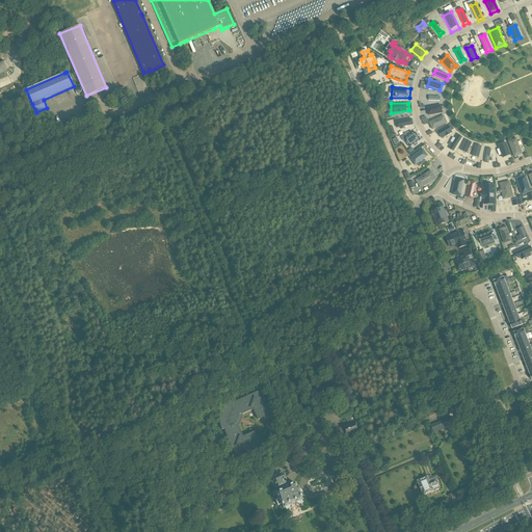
[(427,108),(429,115),(443,113),(441,105),(427,108)]
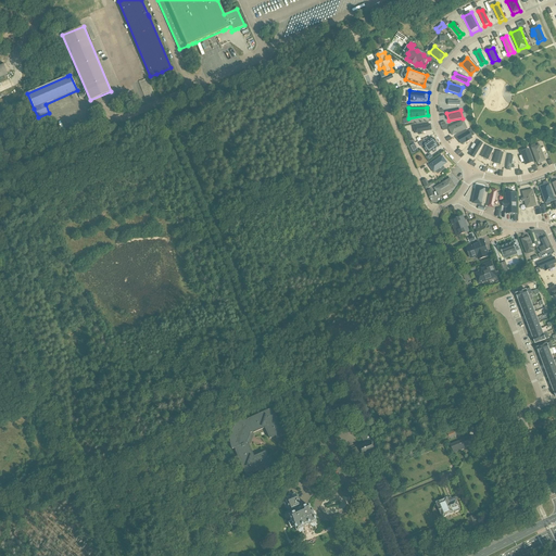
[(413,135),(430,128),(429,121),(409,124),(413,135)]
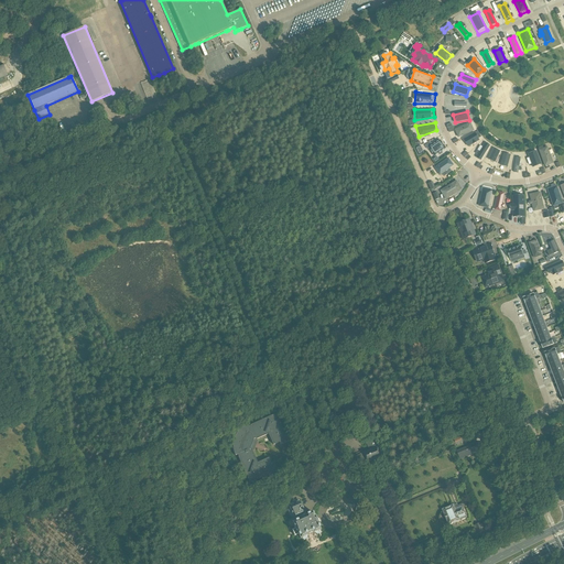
[(456,130),(459,137),(474,131),(470,123),(456,130)]
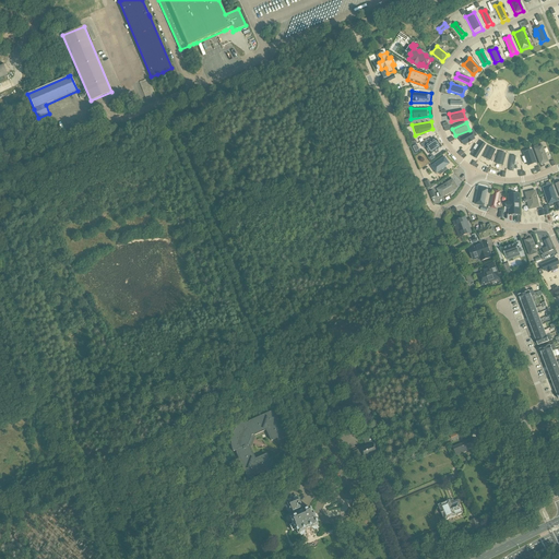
[(471,132),(460,139),(464,145),(475,139),(471,132)]
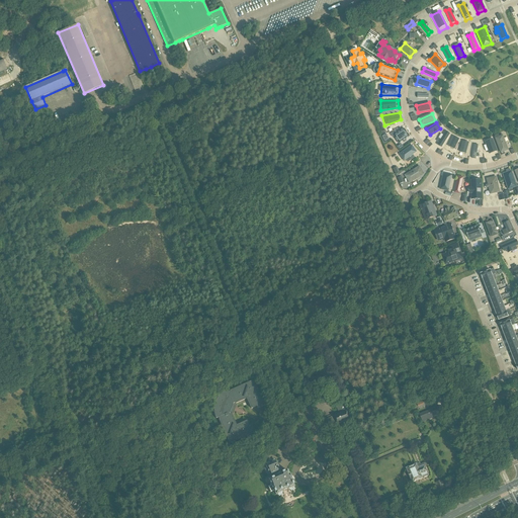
[(399,134),(394,137),(400,144),(410,137),(405,128),(402,131),(401,130),(398,132),(399,134)]
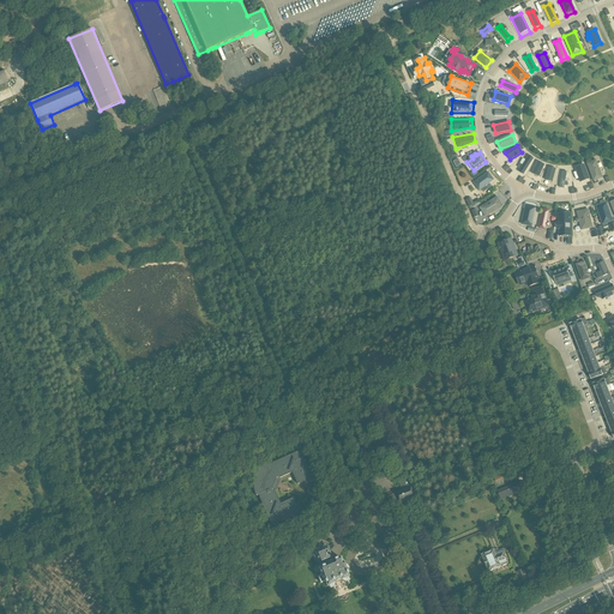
[(519,172),(523,174),(534,158),(529,156),(523,166),(521,164),(518,168),(521,169),(519,172)]
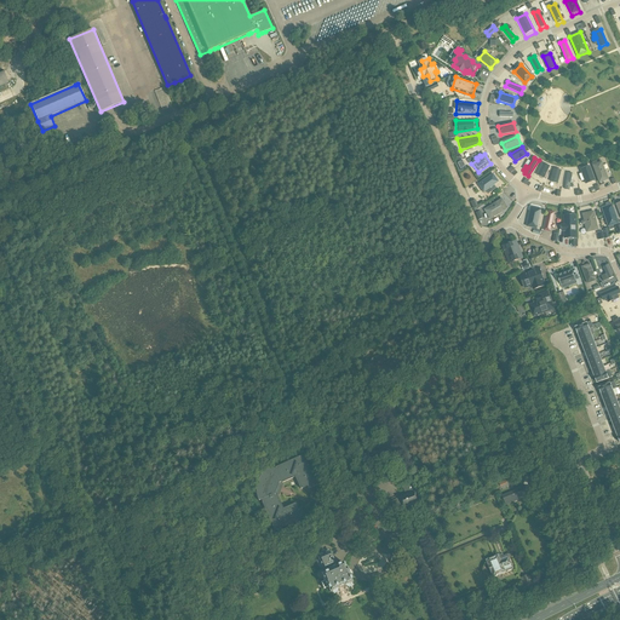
[(457,164),(460,172),(466,168),(461,160),(457,164)]
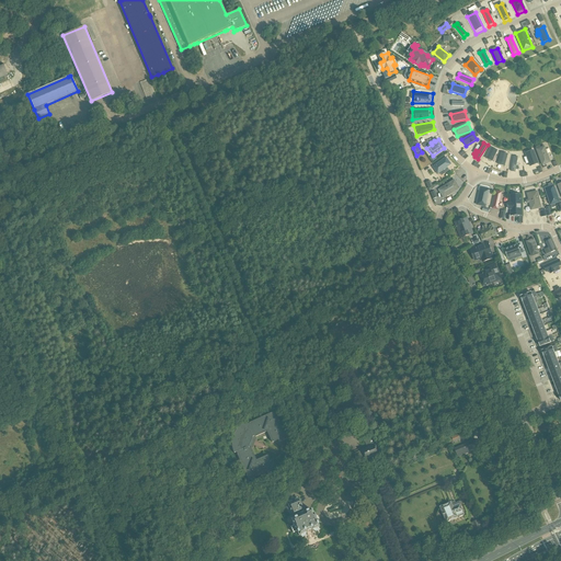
[(550,162),(544,146),(534,149),(540,165),(550,162)]
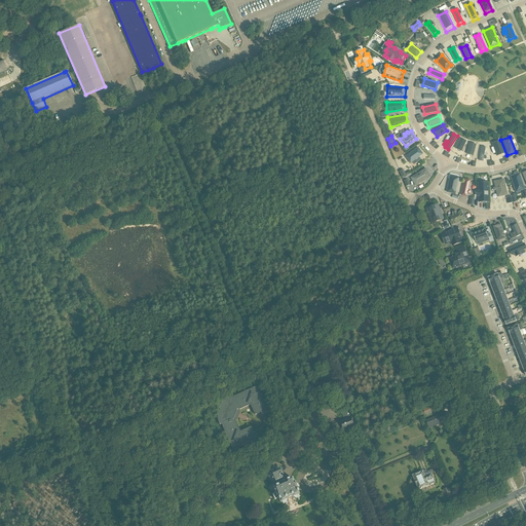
[(466,141),(461,139),(456,149),(461,151),(466,141)]
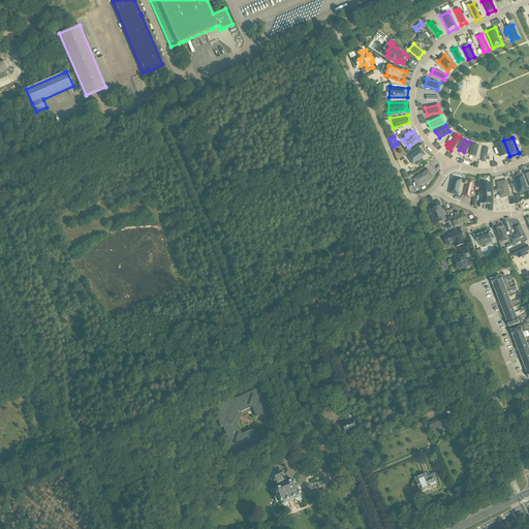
[(495,144),(500,157),(507,154),(502,142),(495,144)]
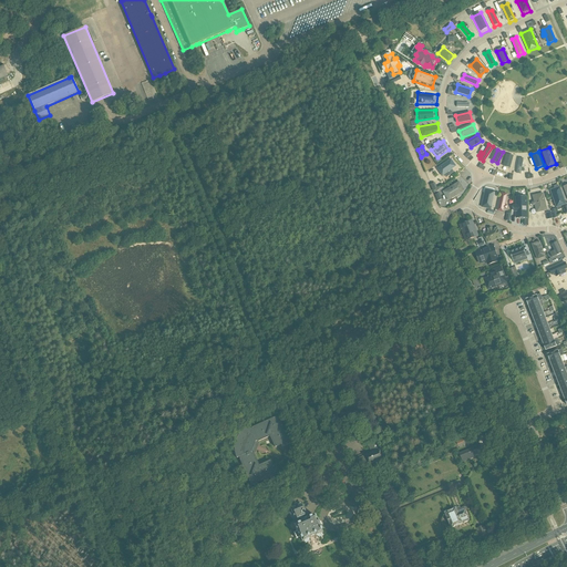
[(514,155),(506,153),(503,166),(509,168),(514,155)]
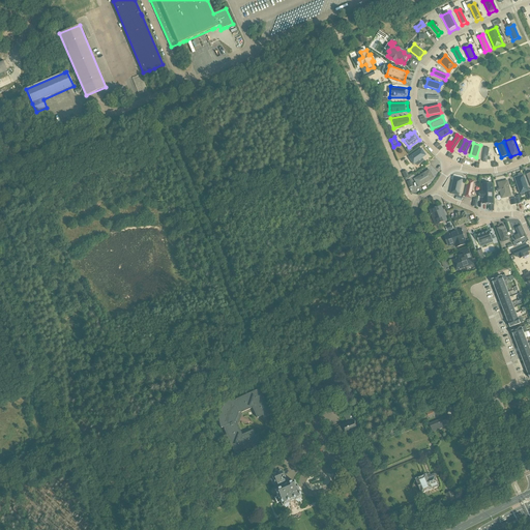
[(412,168),(428,157),(422,149),(407,158),(412,168)]
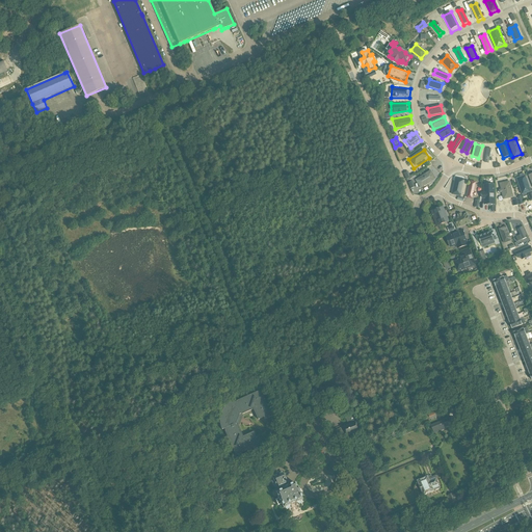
[(431,170),(416,180),(422,190),(437,180),(431,170)]
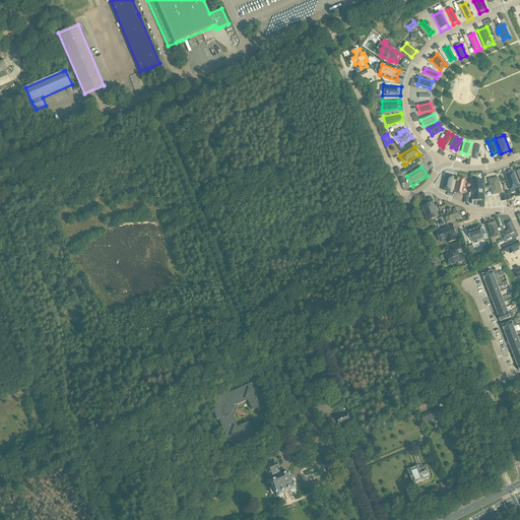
[(506,175),(511,190),(519,187),(514,172),(506,175)]
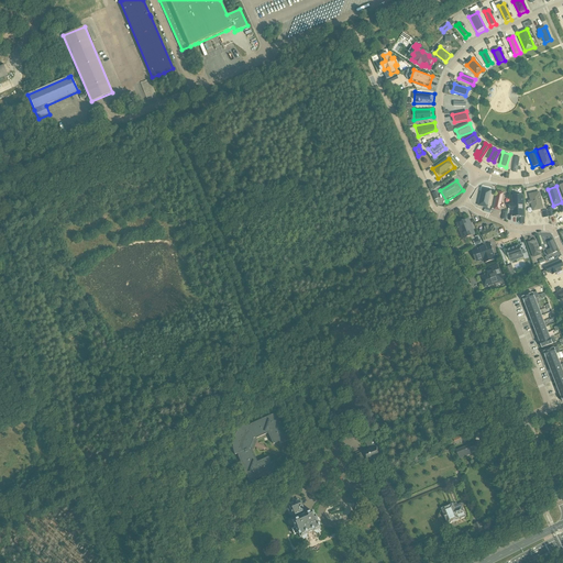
[(478,206),(488,208),(492,190),(483,188),(478,206)]
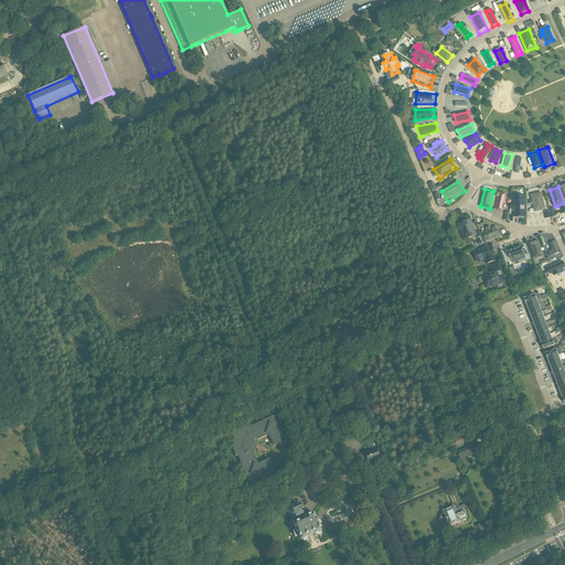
[(502,208),(505,209),(505,205),(503,204),(505,194),(500,193),(496,210),(501,211),(502,208)]
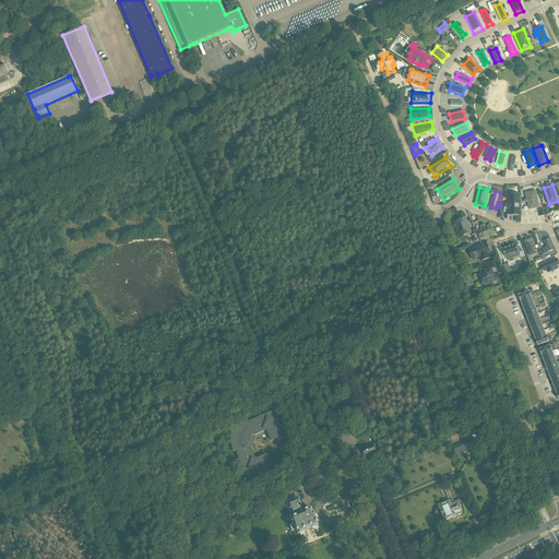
[(530,210),(539,207),(536,191),(526,193),(527,200),(525,200),(525,202),(527,202),(530,210)]
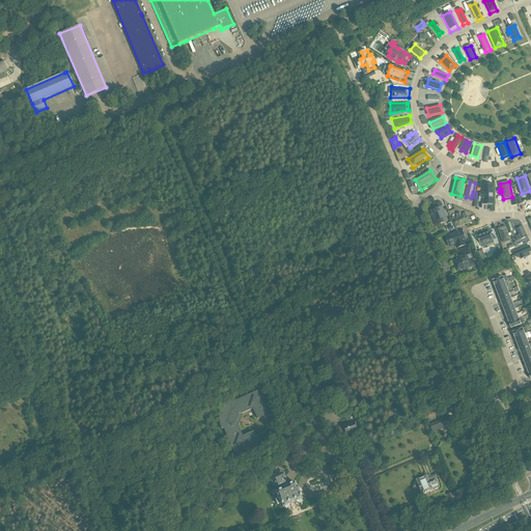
[(484,204),(494,204),(494,185),(483,186),(484,193),(482,193),(482,198),(484,198),(484,204)]
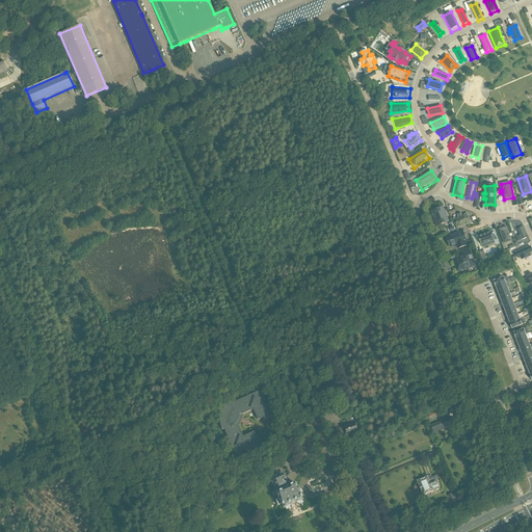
[(431,212),(437,225),(449,221),(443,207),(431,212)]
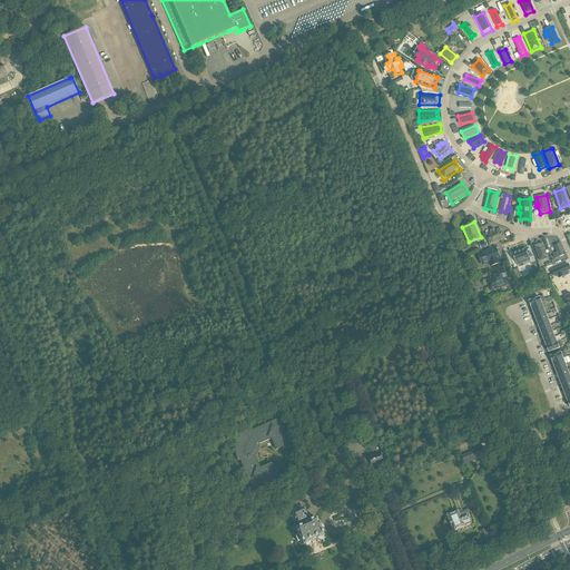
[(485,234),(490,245),(504,239),(501,228),(495,231),(494,228),(490,231),(491,232),(485,234)]
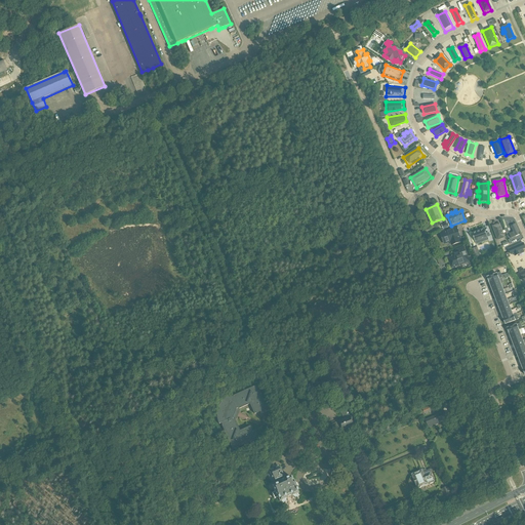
[(515,236),(520,234),(513,217),(509,219),(513,229),(509,231),(511,235),(514,233),(515,236)]
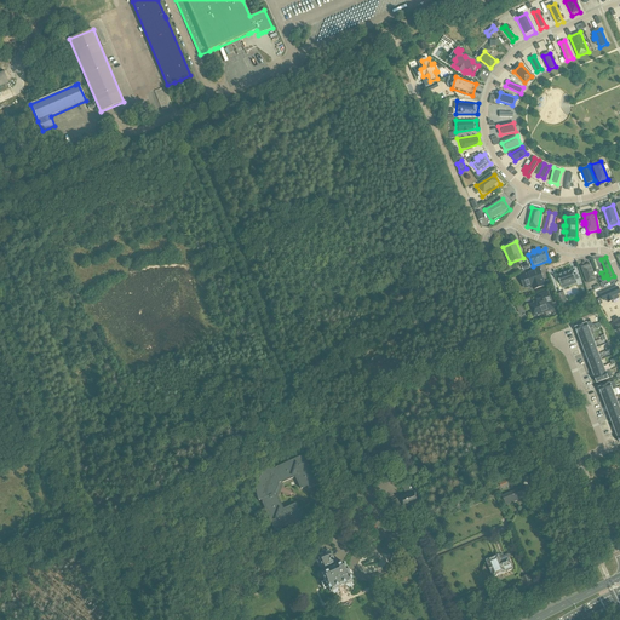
[(583,268),(589,283),(596,281),(591,264),(583,268)]
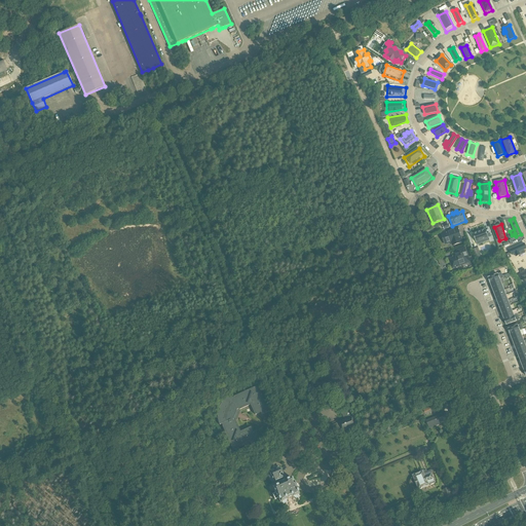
[(461,238),(458,229),(450,231),(449,228),(441,230),(443,234),(442,234),(445,243),(452,241),(453,246),(460,242),(459,238),(461,238)]
